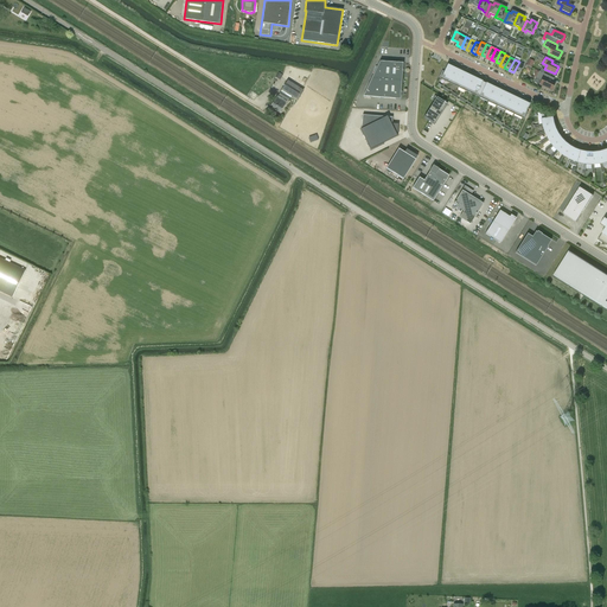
[(403,63),(381,62),(363,96),(401,100),(403,63)]
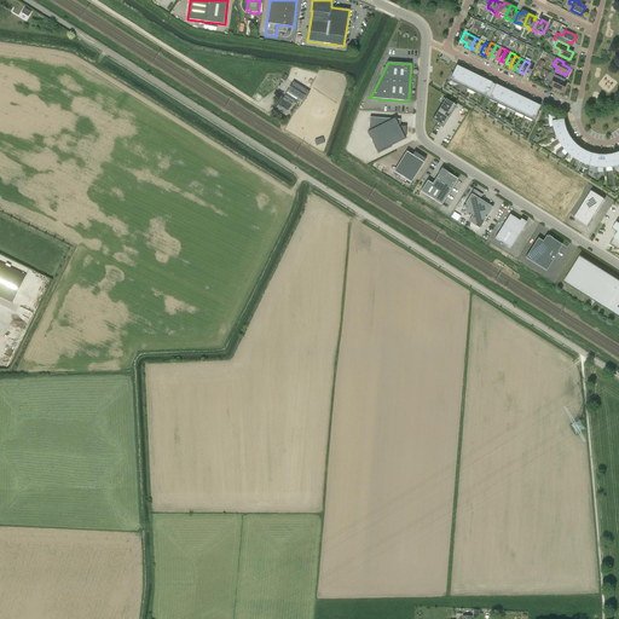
[(530,63),(524,74),(530,76),(534,65),(530,63)]
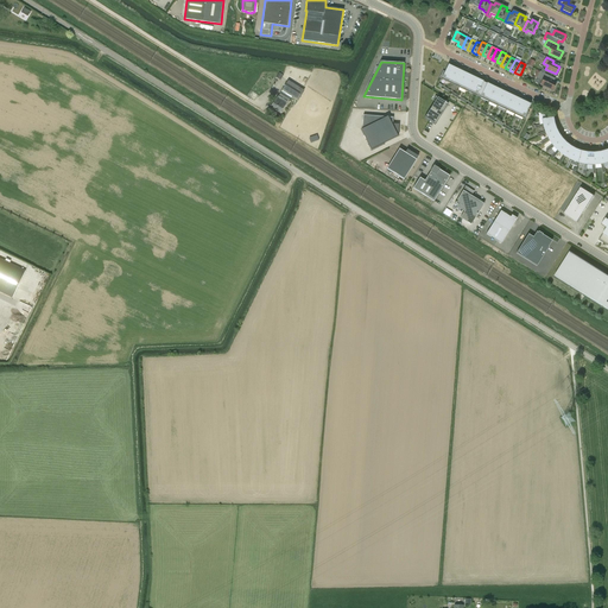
[(439,78),(451,83),(476,96),(479,93),(480,94),(481,95),(480,97),(525,120),(526,119),(530,113),(527,112),(531,105),(487,83),(483,82),(449,64),(445,71),(443,71),(439,77),(441,78),(439,78)]
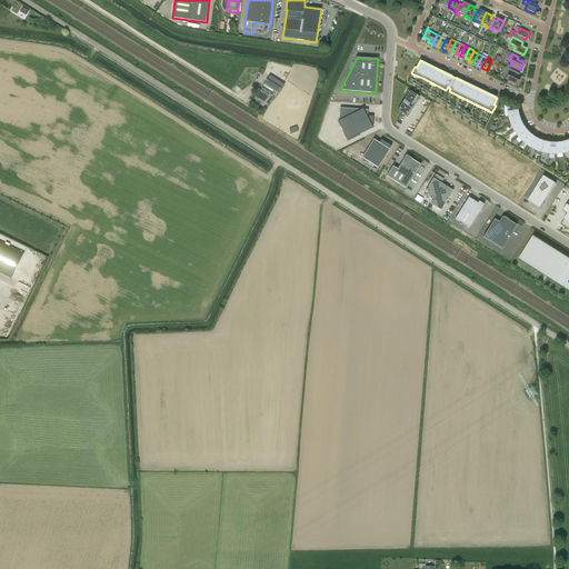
[(517,85),(520,78),(515,75),(516,72),(506,67),(502,73),(508,76),(506,79),(517,85)]
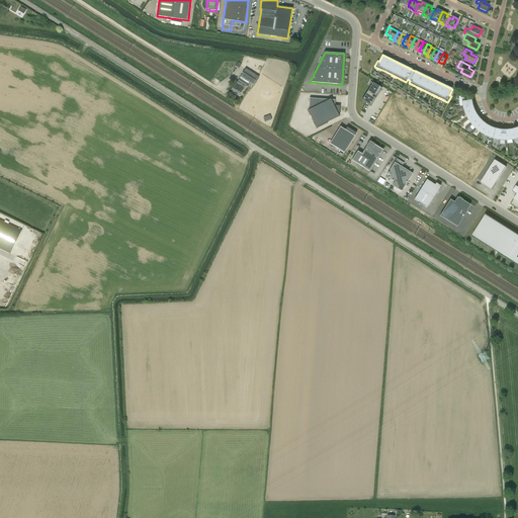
[(249,82),(254,86),(259,78),(245,70),(231,92),(238,97),(245,86),(246,86),(249,82)]
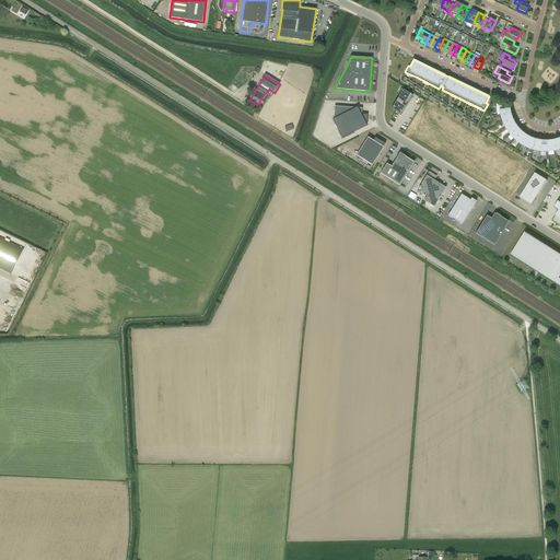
[(403,90),(391,108),(400,115),(412,96),(403,90)]
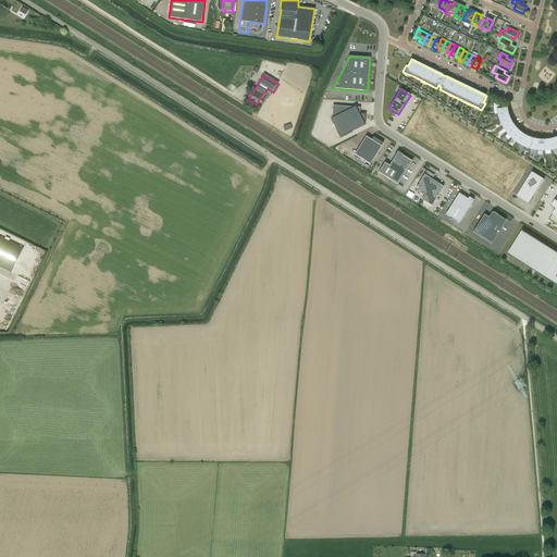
[(490,119),(498,115),(509,113),(508,108),(503,109),(503,107),(497,104),(497,106),(497,109),(498,113),(491,115),(489,116),(490,119)]
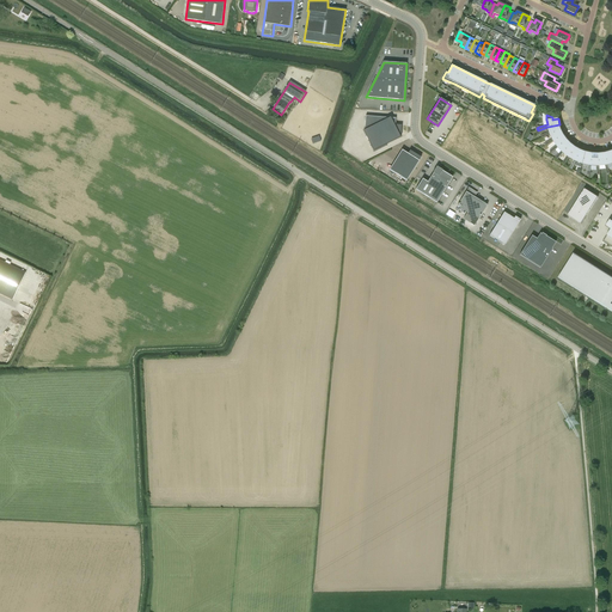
[(365,130),(362,132),(373,152),(401,138),(399,135),(401,136),(402,126),(395,124),(396,118),(365,116),(365,130)]
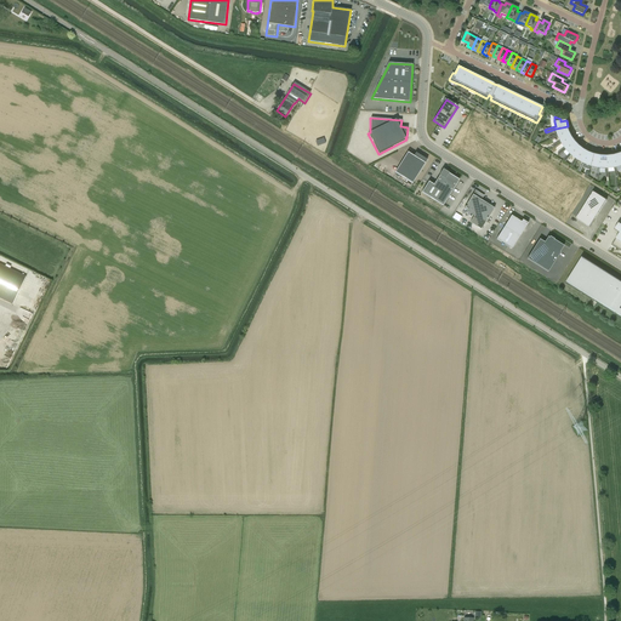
[(551,140),(558,136),(570,131),(568,126),(556,129),(558,134),(550,137),(551,140)]
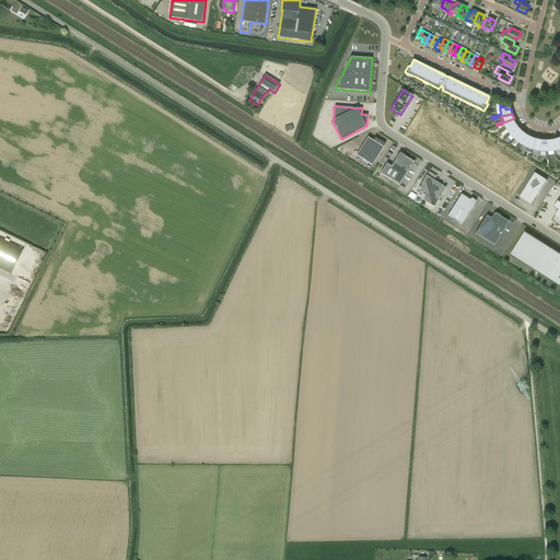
[(500,133),(506,129),(516,124),(514,118),(503,123),(505,127),(499,131),(500,133)]
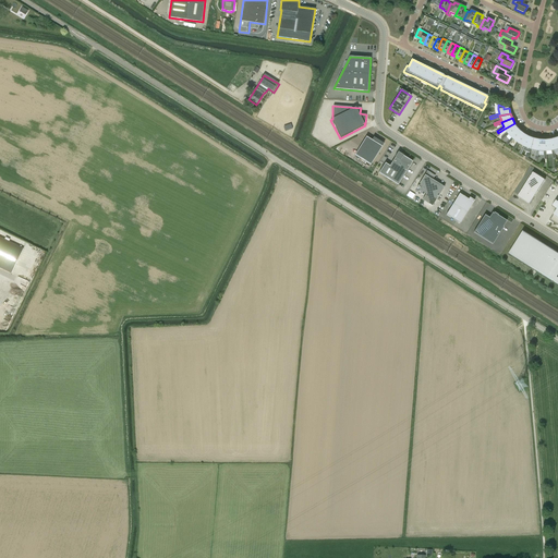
[(502,140),(509,134),(518,128),(514,123),(505,129),(508,132),(501,137),(502,140)]
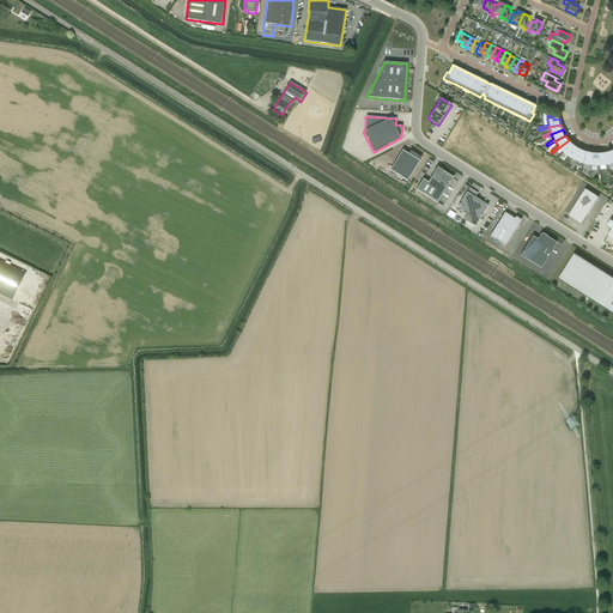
[(558,159),(564,153),(572,144),(569,140),(559,147),(563,151),(557,158),(558,159)]
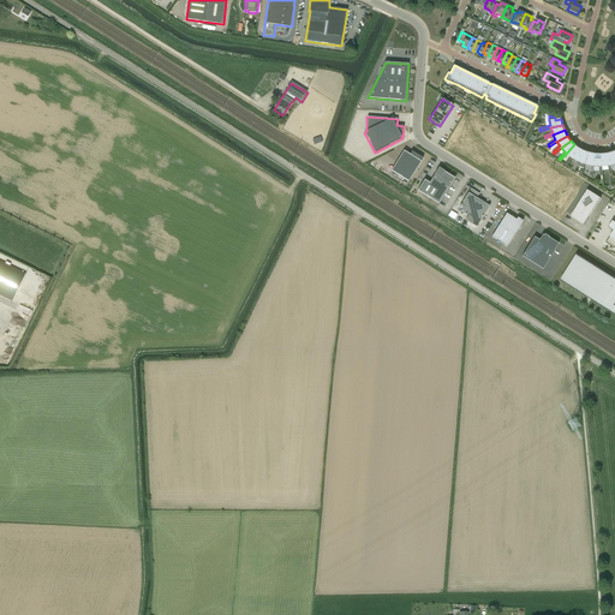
[(567,166),(572,159),(579,148),(574,144),(566,154),(569,156),(566,163),(567,166)]
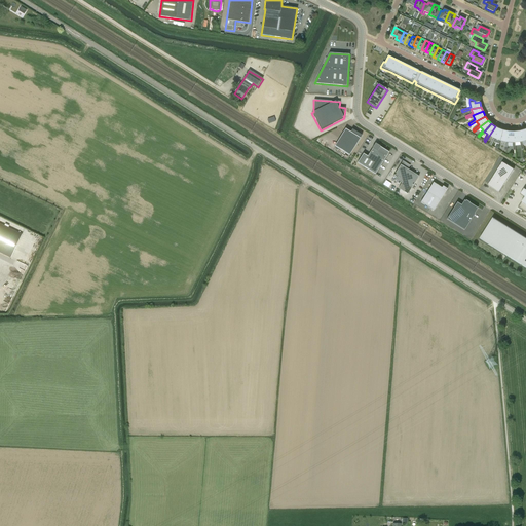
[(492,145),(495,139),(499,128),(495,126),(489,136),(493,138),(490,144),(492,145)]
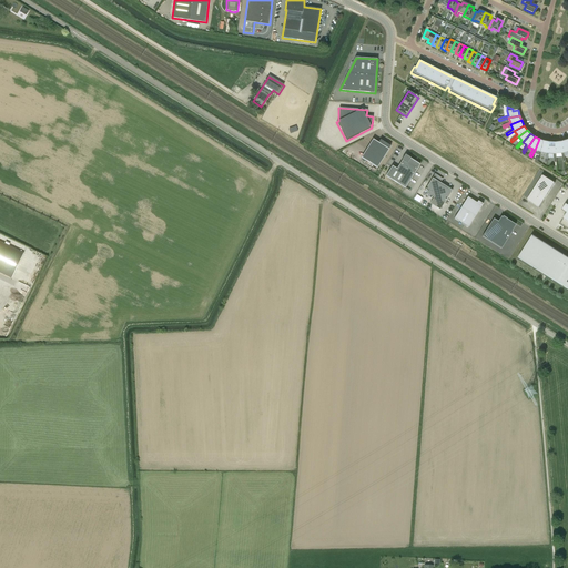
[(535,150),(533,153),(538,155),(539,155),(540,152),(541,152),(545,141),(539,140),(539,139),(535,150)]
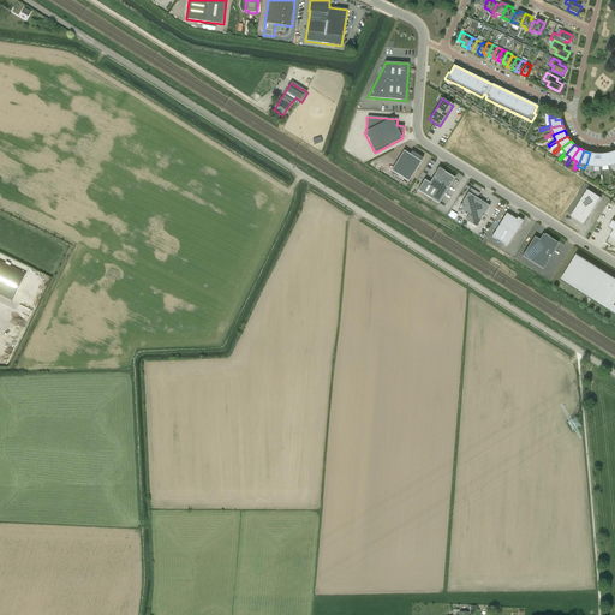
[(392,171),(408,181),(422,162),(422,161),(423,159),(412,151),(410,155),(404,151),(392,171)]
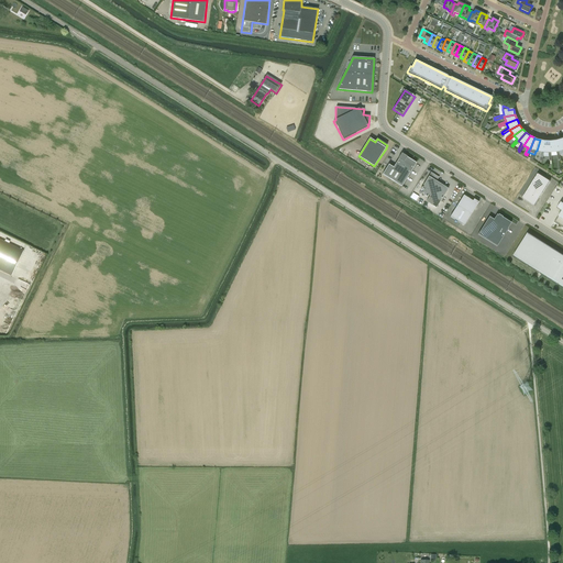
[(541,152),(540,159),(543,161),(543,152),(545,141),(540,140),(537,151),(541,152)]
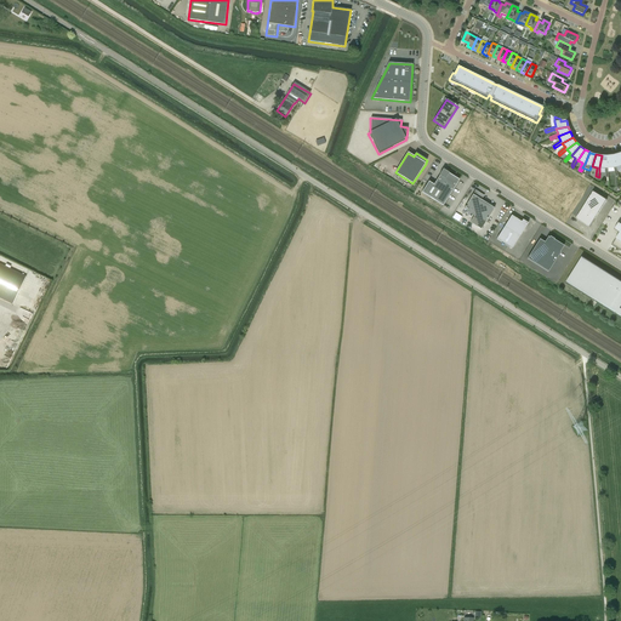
[(609,169),(614,167),(616,176),(619,176),(617,167),(615,155),(608,157),(609,169)]
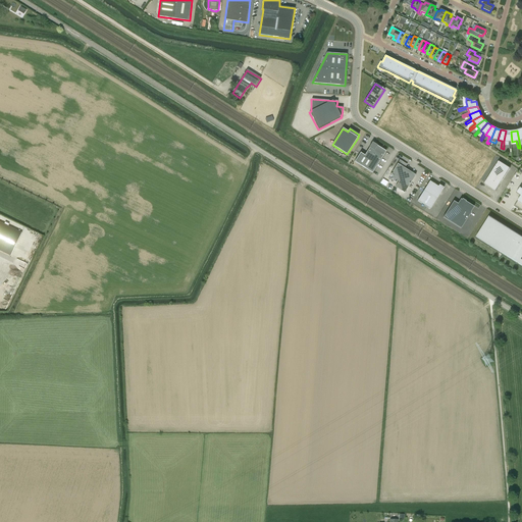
[(377,145),(372,142),(369,147),(370,148),(365,155),(361,153),(355,162),(372,172),(386,151),(377,146),(377,145)]
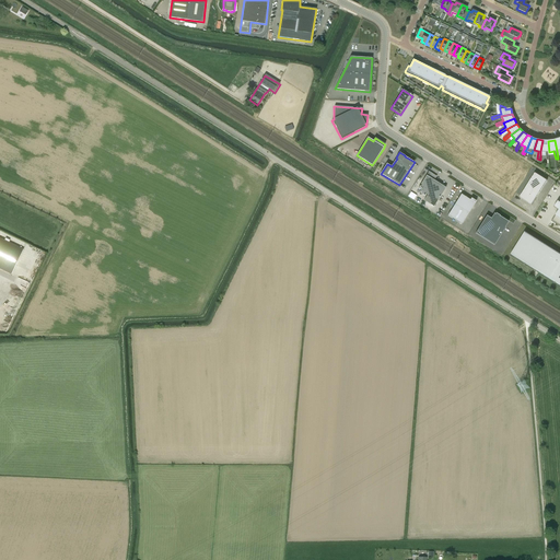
[(436,176),(429,172),(418,190),(428,196),(424,201),(434,208),(446,188),(434,181),(436,176)]
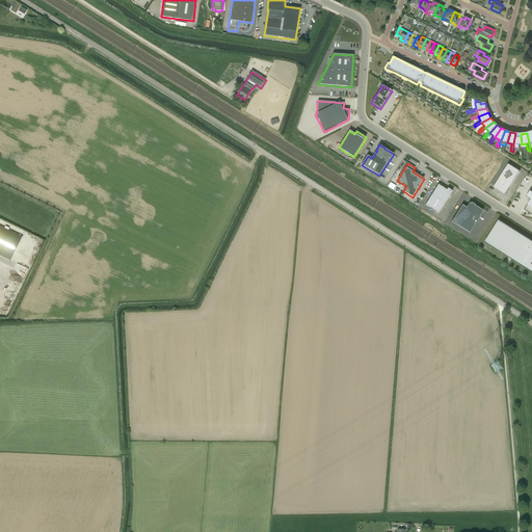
[(520,171),(508,164),(494,187),(505,194),(520,171)]
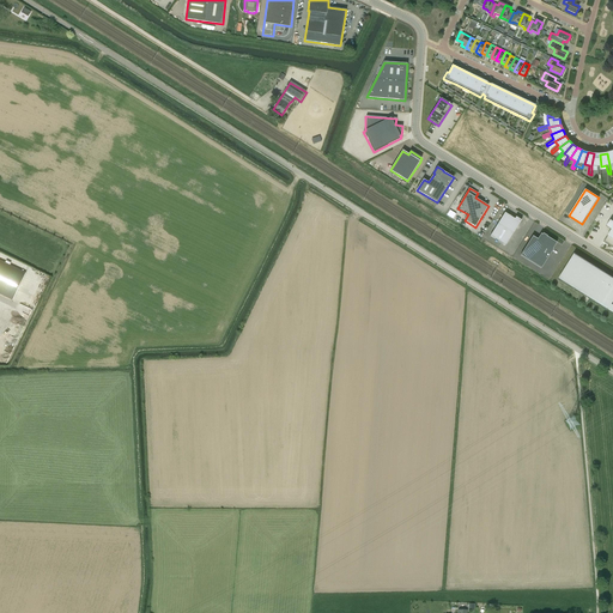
[(490,236),(505,246),(521,220),(516,217),(515,219),(504,213),(490,236)]
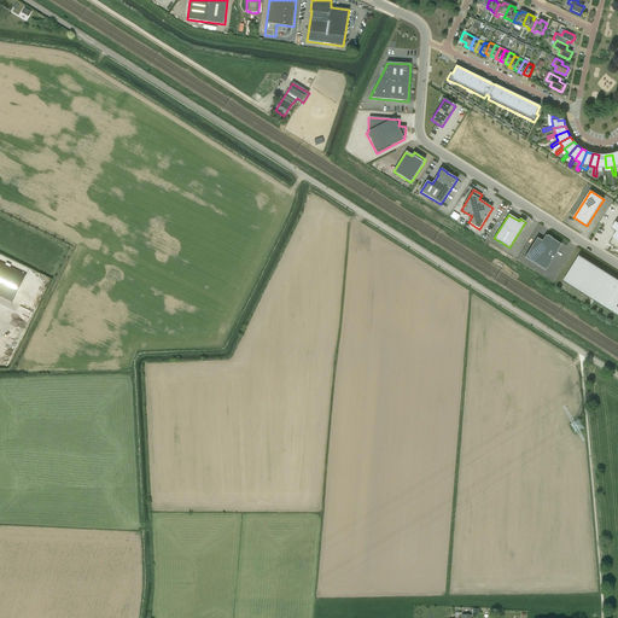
[(551,238),(551,239),(546,235),(542,242),(537,238),(525,257),(546,270),(558,251),(561,245),(551,238)]
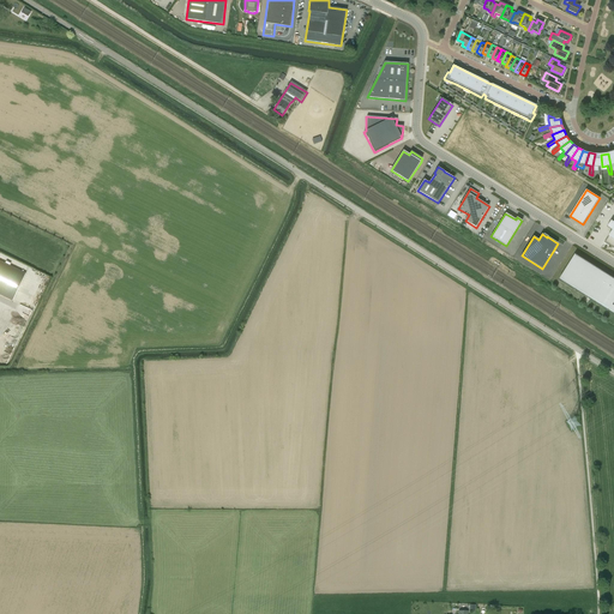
[(613,305),(613,304),(613,278),(576,254),(559,280),(613,313),(613,305)]
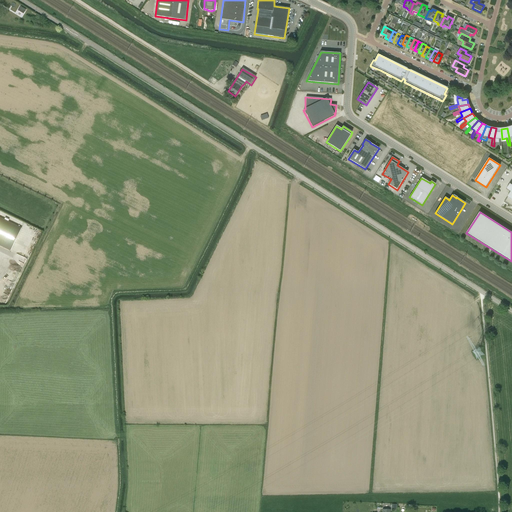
[(0,245),(11,251),(22,228),(0,217),(0,245)]
